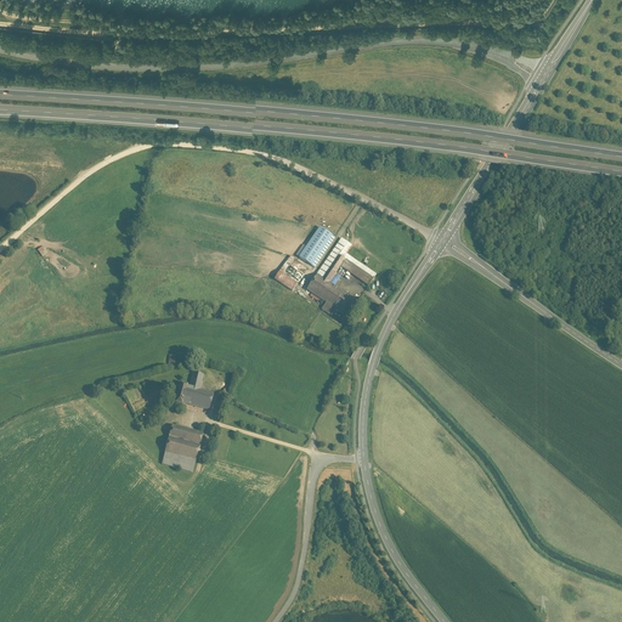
[(320,227),(306,248),(304,246),(297,256),(315,269),(332,243),(328,241),(332,236),(320,227)]
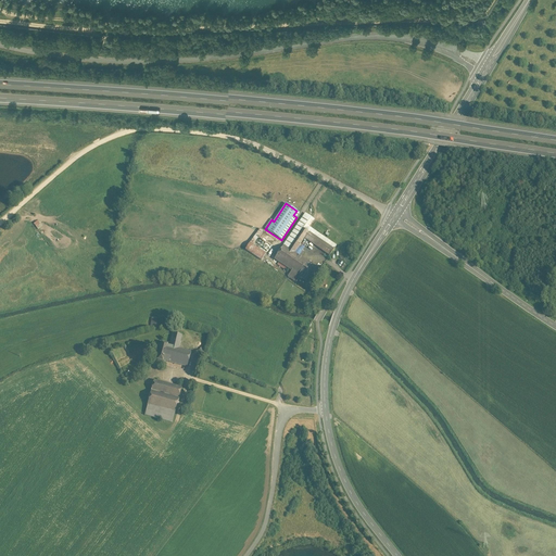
[(305,214),(274,260),(291,272),(288,277),(294,281),(307,262),(294,253),(289,250),(303,229),(311,217),(305,214)]
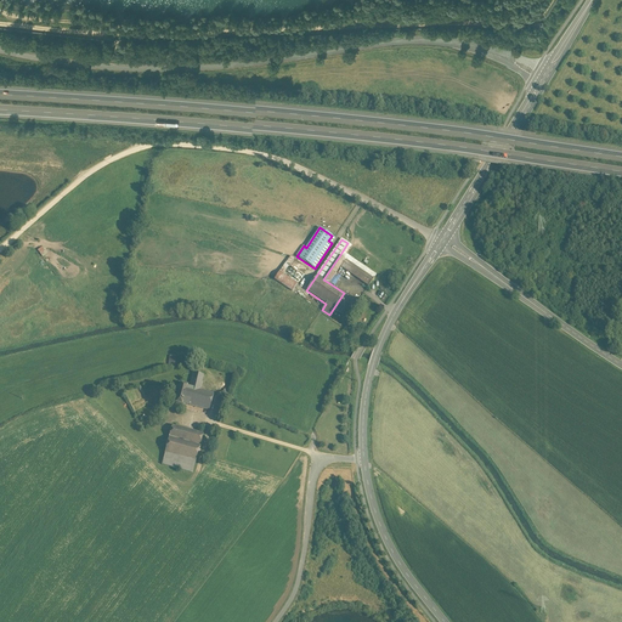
[(375,276),(345,254),(351,246),(348,243),(339,256),(344,260),(362,272),(365,275),(373,280),(374,278),(374,277),(375,276)]
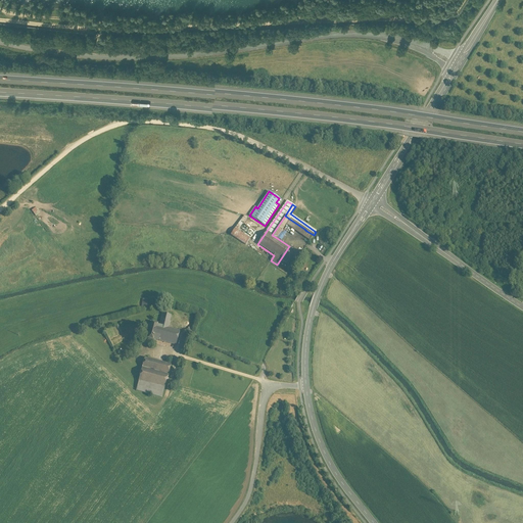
[(36,216),(41,214),(38,207),(33,209),(36,216)]
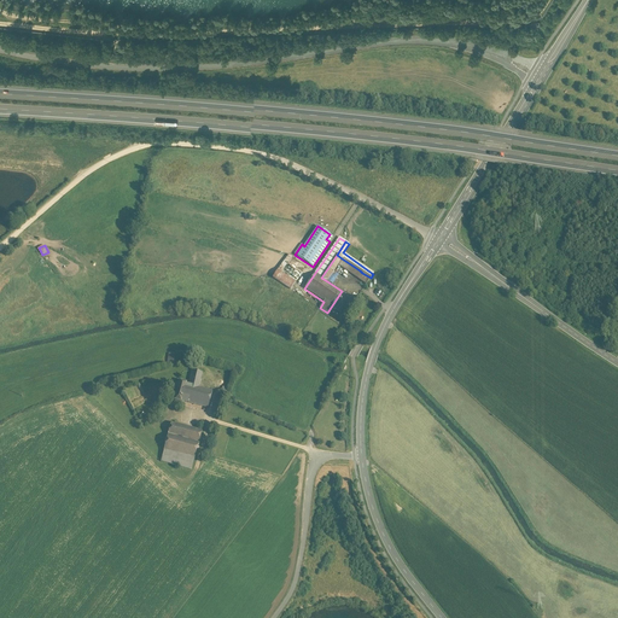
[(296,283),(281,273),(292,257),(289,255),(273,278),(290,290),(296,283)]
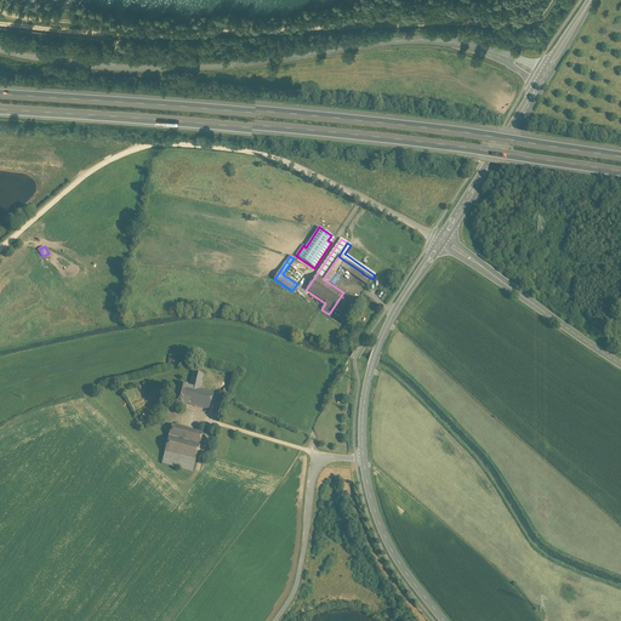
[(339,256),(323,279),(329,283),(340,266),(343,260),(339,256)]
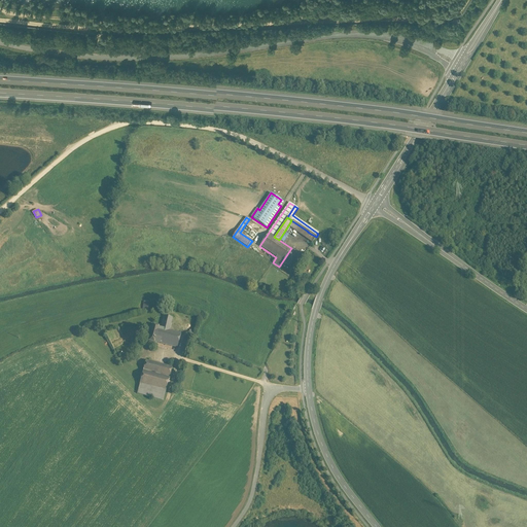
[(307,231),(291,220),(288,225),(303,236),(307,231)]
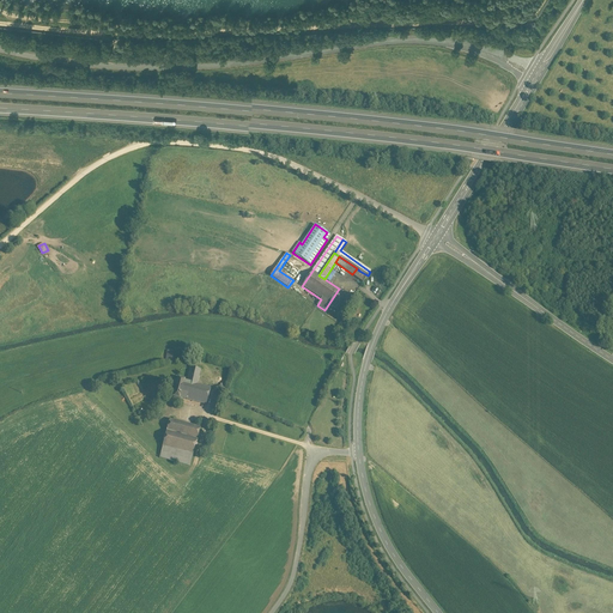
[(368,275),(359,271),(356,277),(364,281),(368,275)]
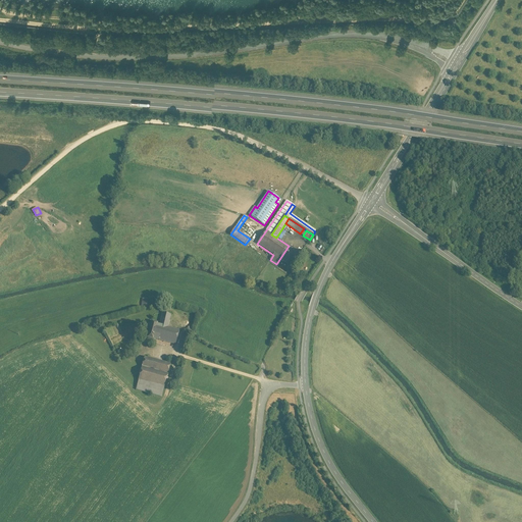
[(300,254),(289,246),(276,264),(278,265),(281,260),(292,267),(300,254)]
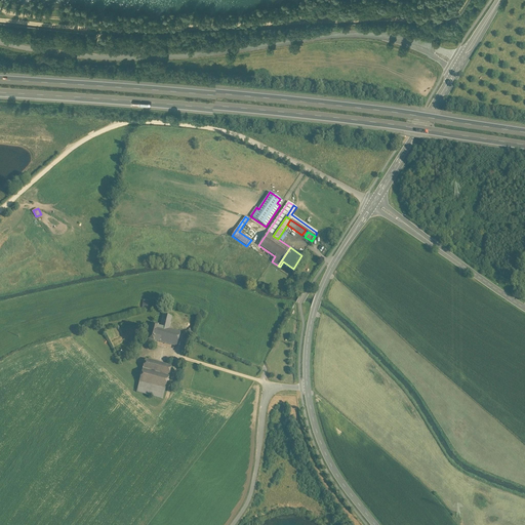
[(300,293),(295,304),(301,305),(304,305),(309,294),(307,294),(300,293)]
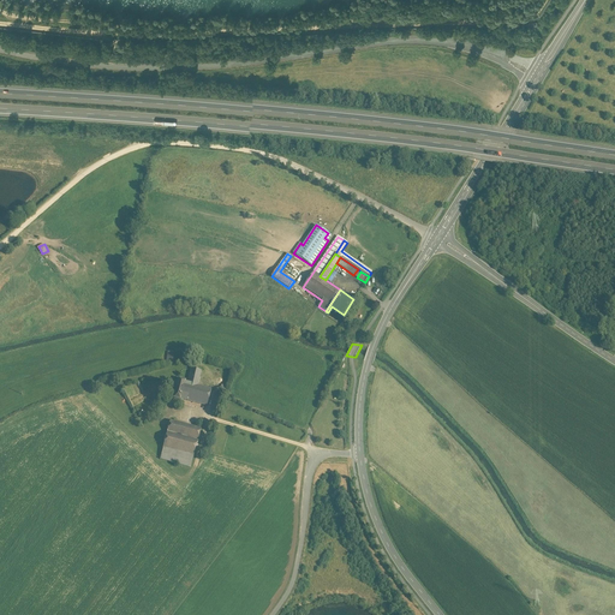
[(372,364),(377,348),(374,347),(369,346),(364,362),(369,363),(372,364)]
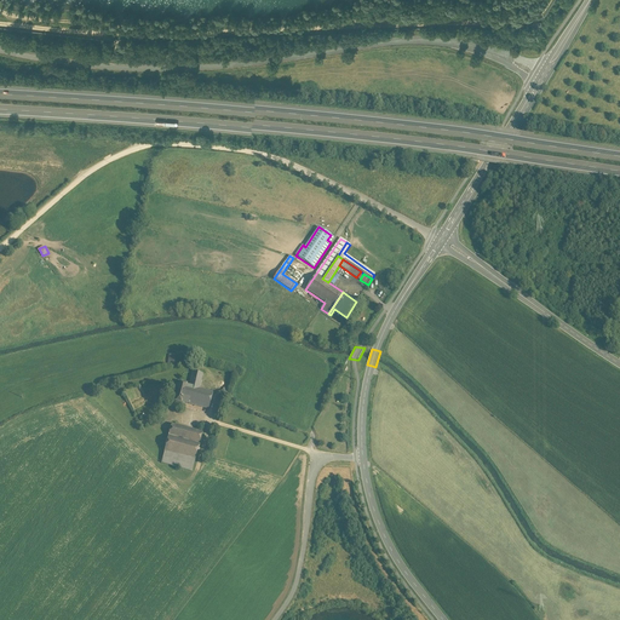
[(204,374),(194,372),(189,386),(199,389),(204,374)]
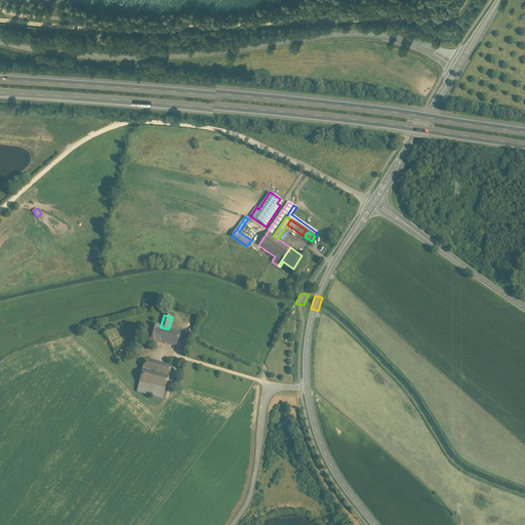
[(158,325),(153,324),(149,340),(154,341),(154,340),(158,326),(158,325)]
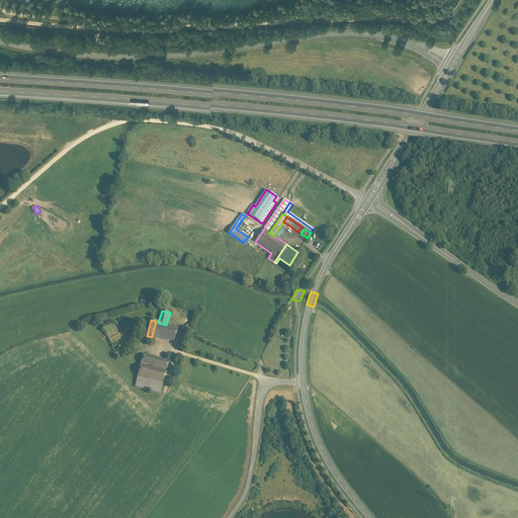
[(158,323),(156,322),(152,336),(174,342),(178,328),(166,325),(158,323)]
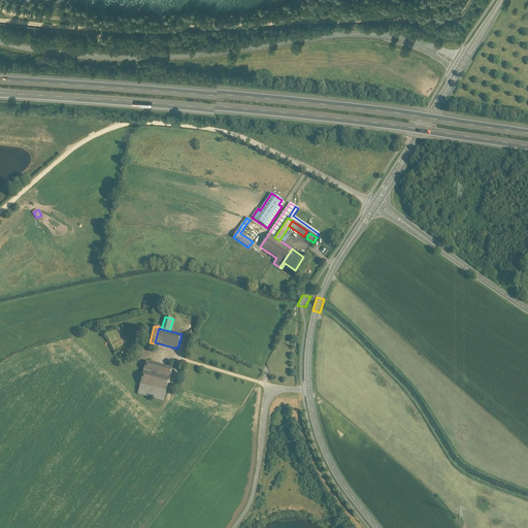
[(172,367),(145,360),(142,370),(169,377),(172,367)]
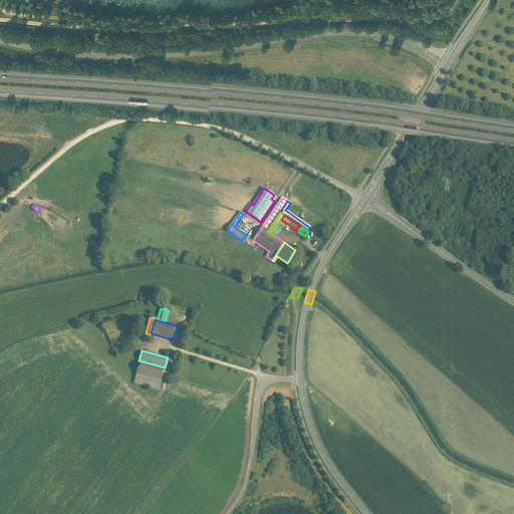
[(165,367),(139,360),(136,373),(161,380),(165,367)]
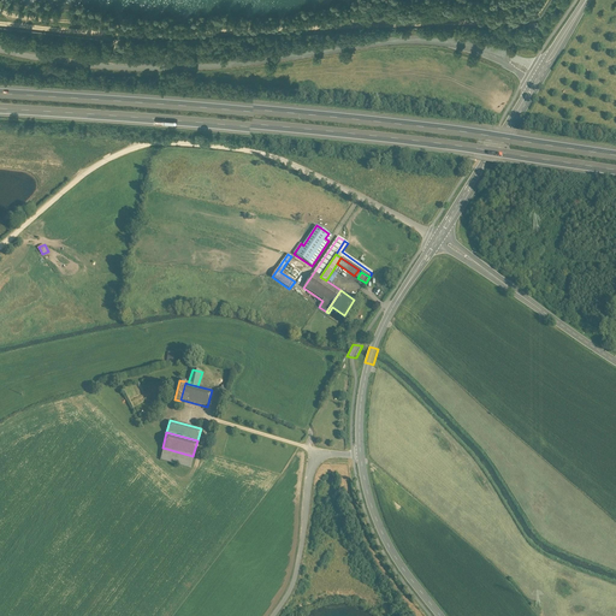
[(193,456),(163,448),(159,458),(190,467),(193,456)]
